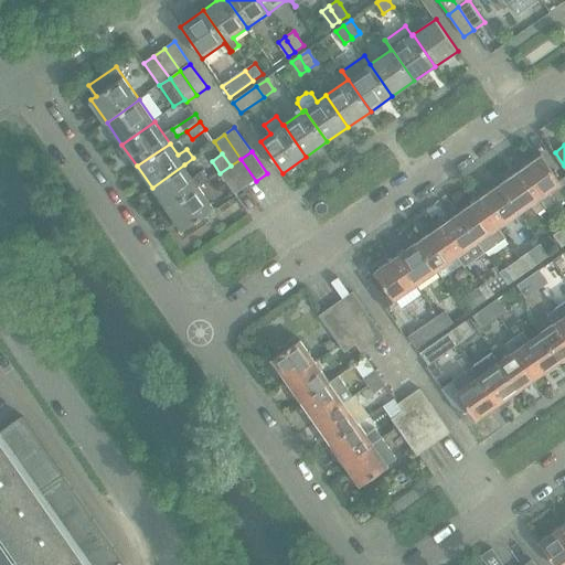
[(521,170),(546,206),(555,201),(550,193),(563,184),(542,156),(521,170)]
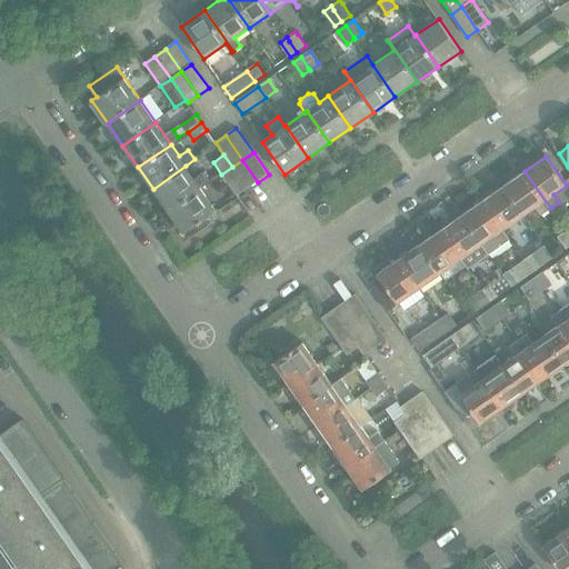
[(248,189),(258,182),(242,160),(232,167),(248,189)]
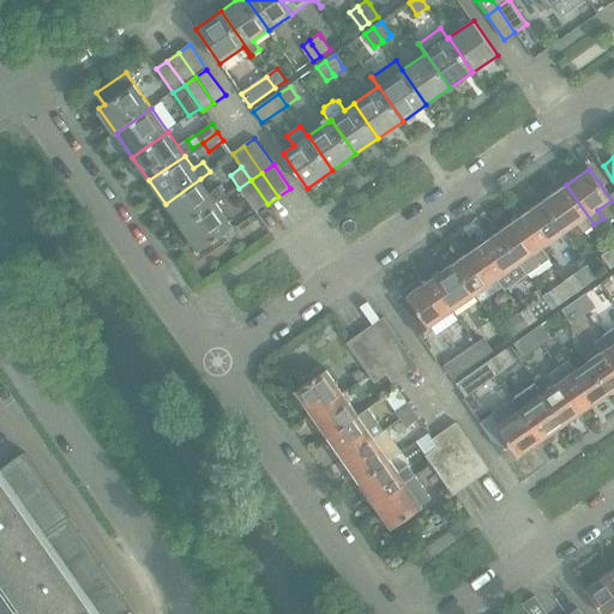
[(221,185),(210,192),(200,179),(166,204),(182,228),(217,203),(216,202),(227,194),(221,185)]
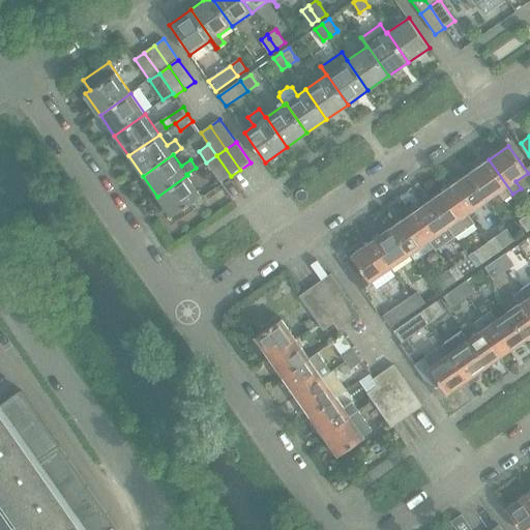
[(221,183),(231,176),(216,155),(206,163),(221,183)]
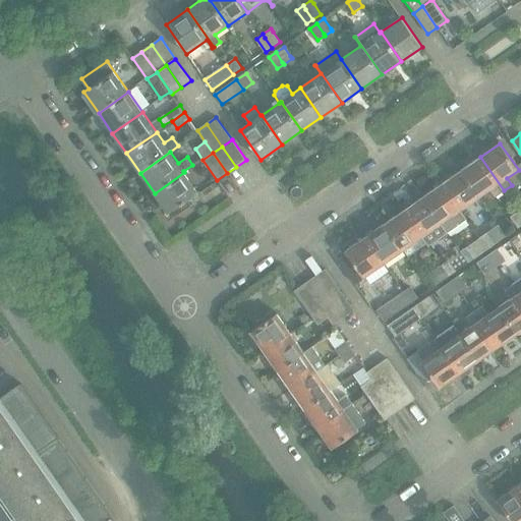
[(495,197),(504,190),(480,157),(461,170),(480,196),(489,190),(495,197)]
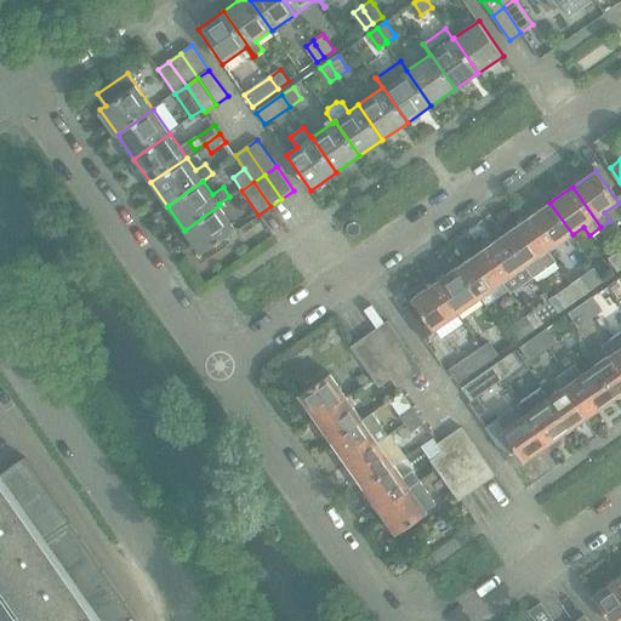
[(550,251),(573,234),(550,203),(527,218),(550,251)]
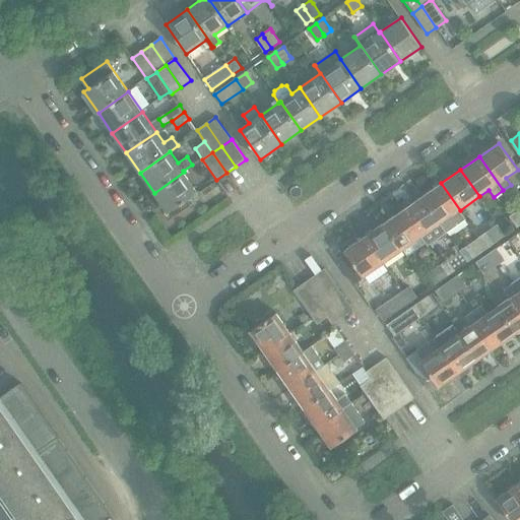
[(184,172),(154,193),(169,213),(198,192),(184,172)]
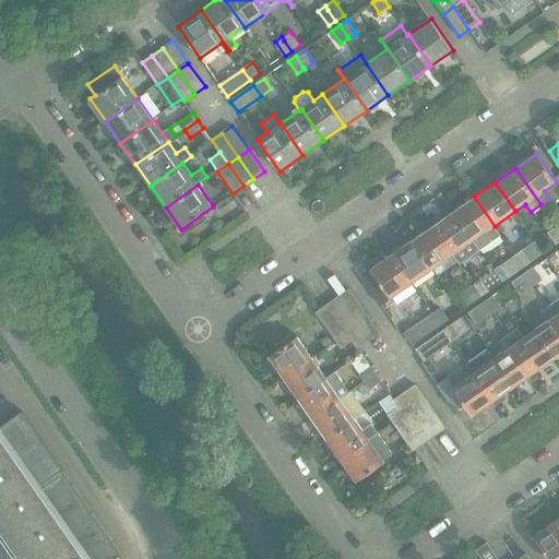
[(474,240),(495,226),(474,197),(453,212),(474,240)]
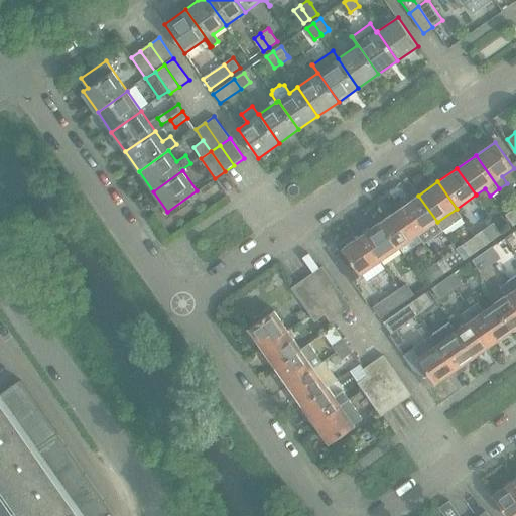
[(435,223),(437,222),(418,196),(400,209),(418,235),(417,236),(423,244),(441,231),(435,223)]
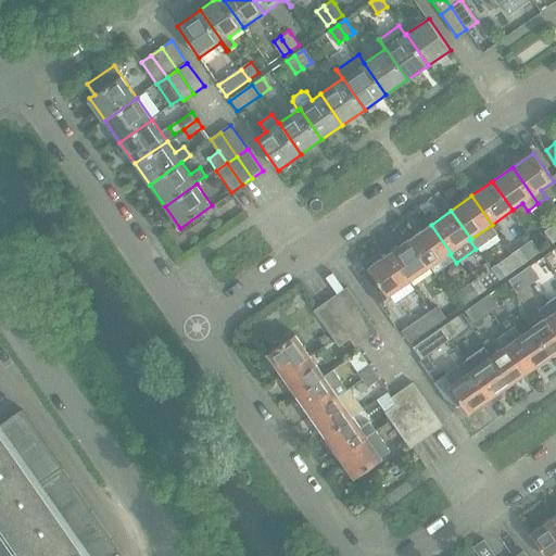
[(430,267),(450,254),(451,253),(431,225),(411,239),(430,267)]
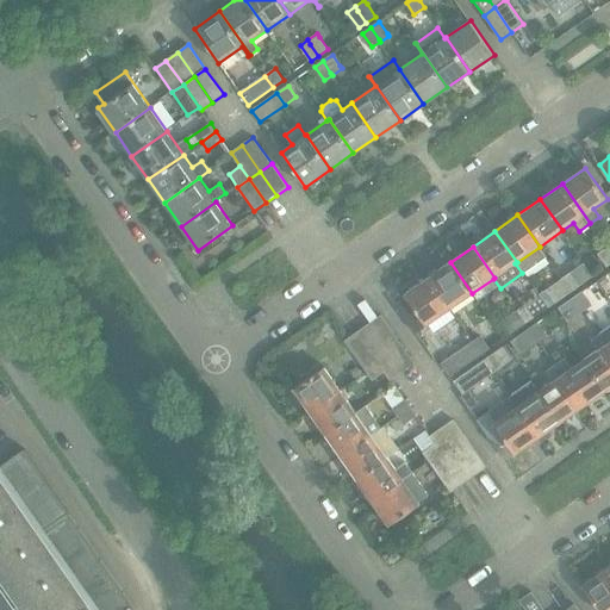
[(609,255),(605,248),(596,255),(605,268),(609,263),(609,255)]
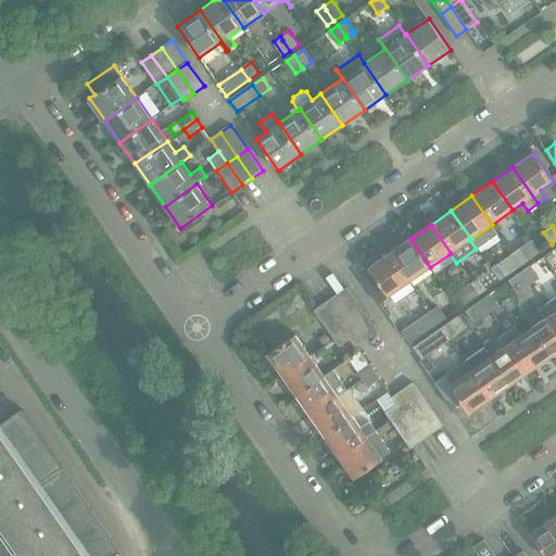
[(409,281),(430,267),(411,239),(390,253),(409,281)]
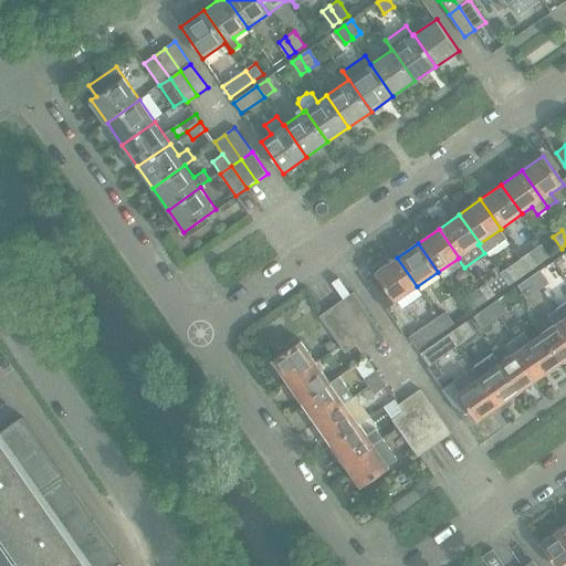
[(522,259),(530,270),(535,266),(527,254),(522,259)]
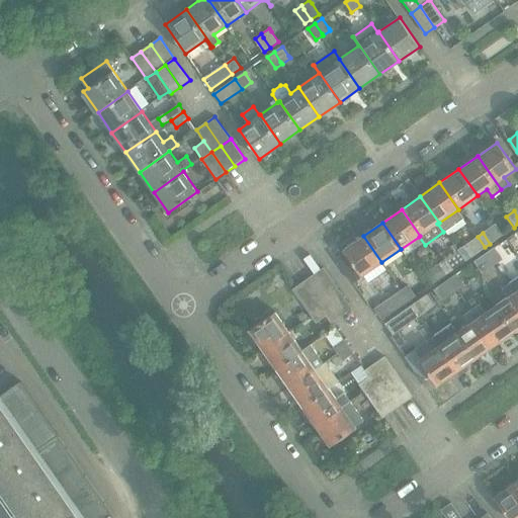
[(362,276),(381,262),(363,236),(344,249),(362,276)]
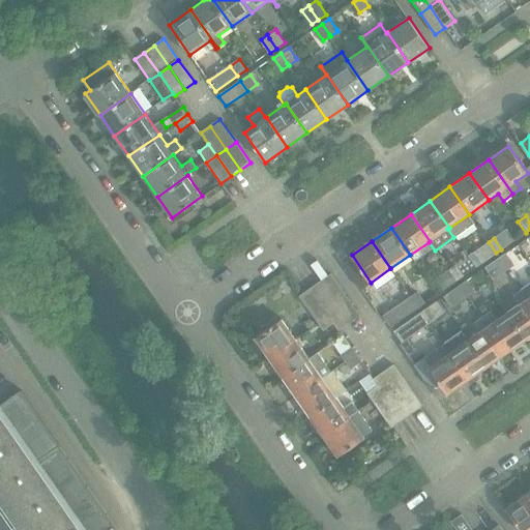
[(480,264),(496,253),(489,242),(473,253),(480,264)]
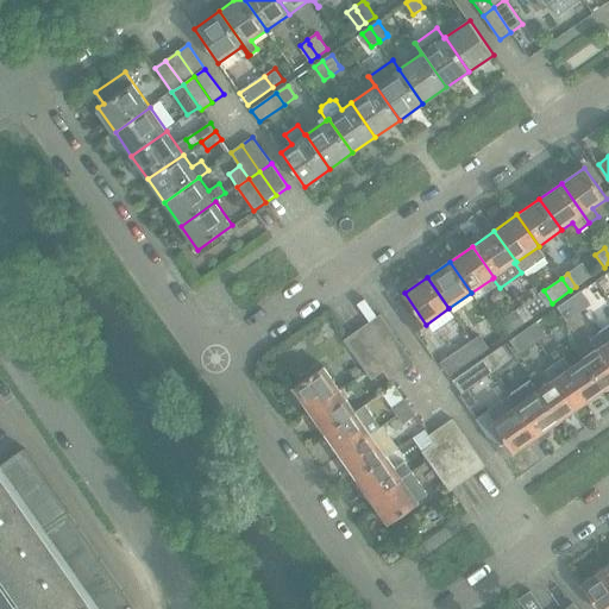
[(575,297),(583,309),(590,305),(581,293),(575,297)]
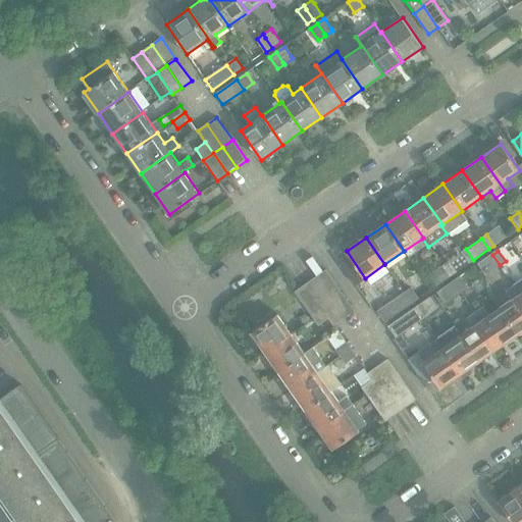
[(484,276),(500,265),(492,255),(477,265),(484,276)]
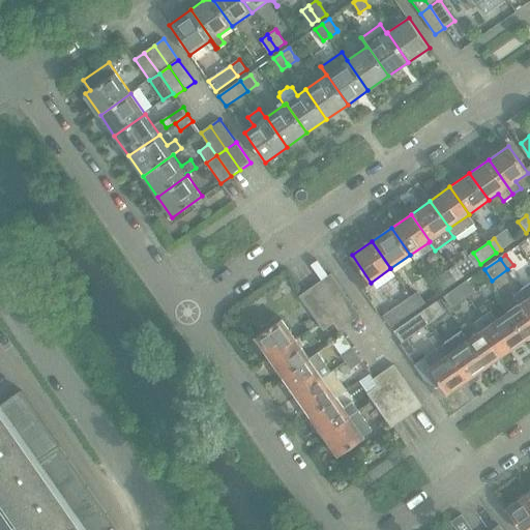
[(449,269),(458,281),(463,276),(454,265),(449,269)]
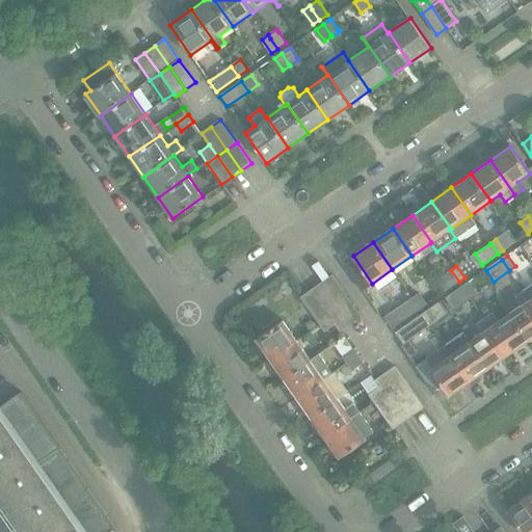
[(444,292),(459,282),(451,270),(435,281),(444,292)]
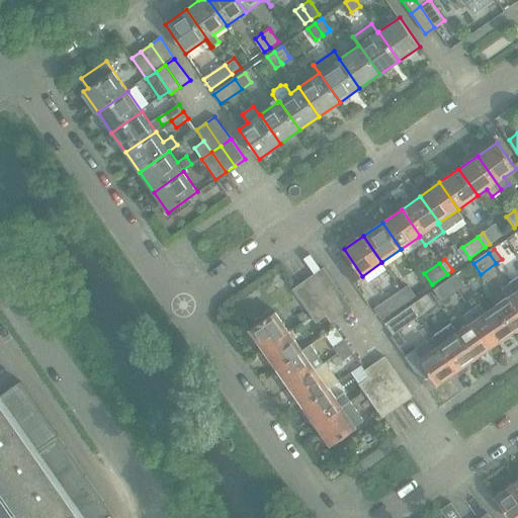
[(329,295),(338,288),(325,269),(315,275),(329,295)]
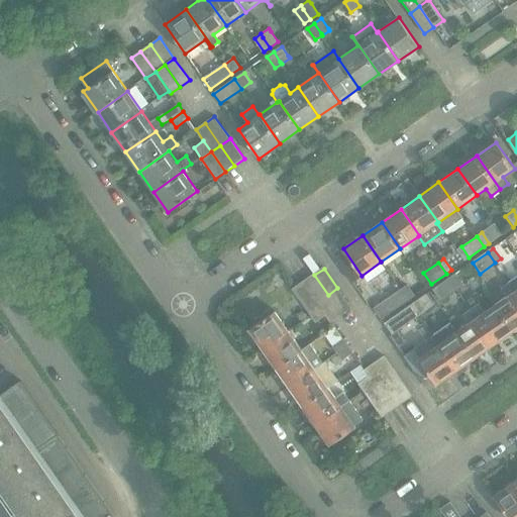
[(318,302),(328,295),(314,275),(305,282),(318,302)]
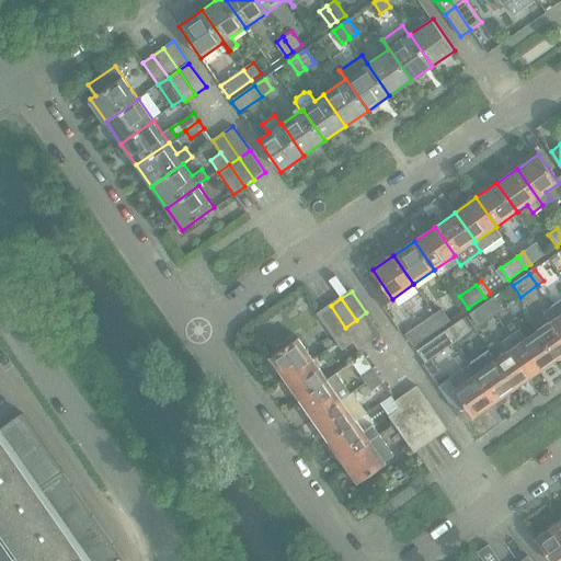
[(488,302),(496,315),(502,310),(493,298),(488,302)]
